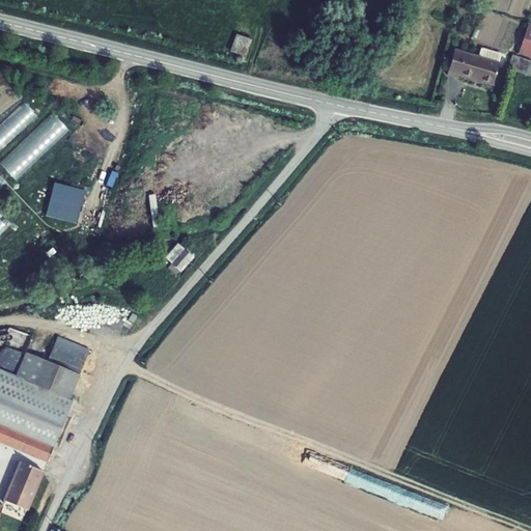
[(530,32),(524,30),(514,58),(530,62),(530,32)]
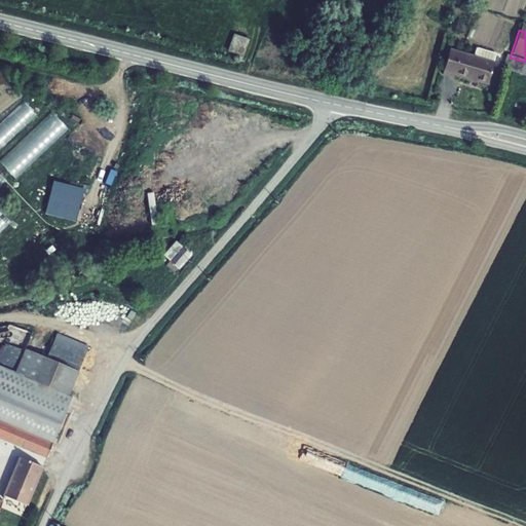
[(249,40),(233,35),(227,52),(243,58),(249,40)]
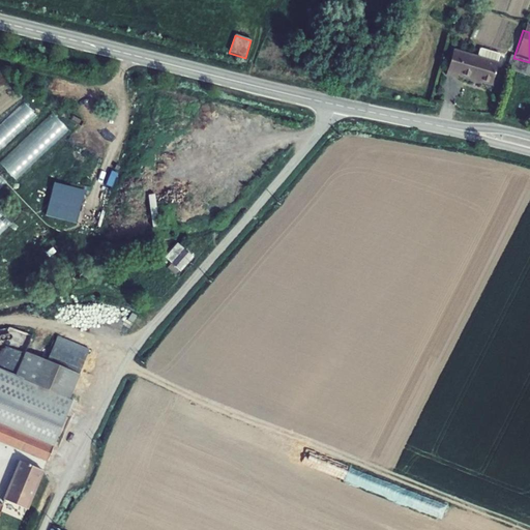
[(489,87),(495,66),(494,66),(497,57),(477,52),(475,61),(450,54),(443,79),(455,82),(457,79),(489,87)]
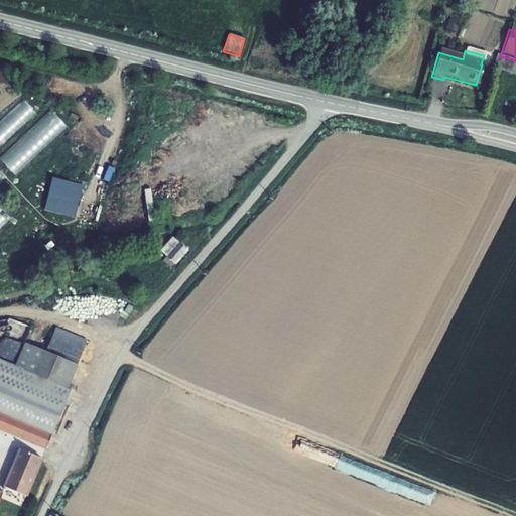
[(487,66),(486,69),(515,78),(515,63),(491,55),(487,66)]
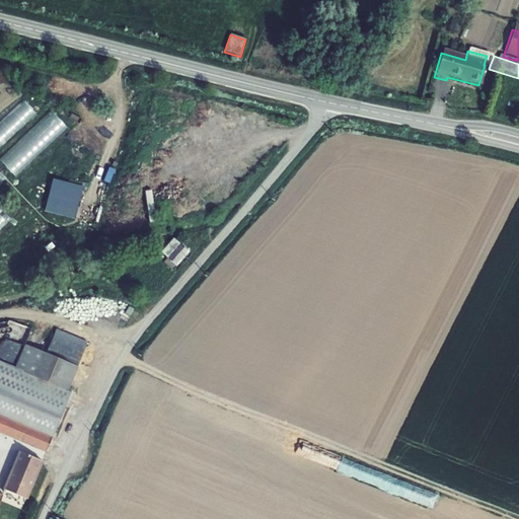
[(25,99),(0,123),(0,147),(38,113),(25,99)]
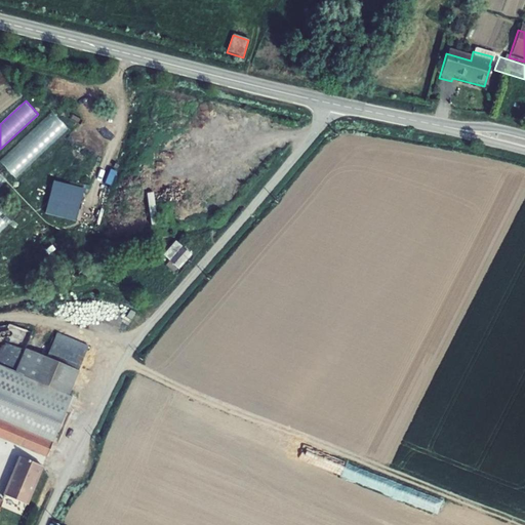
[(1,160),(17,177),(70,127),(53,111),(1,160)]
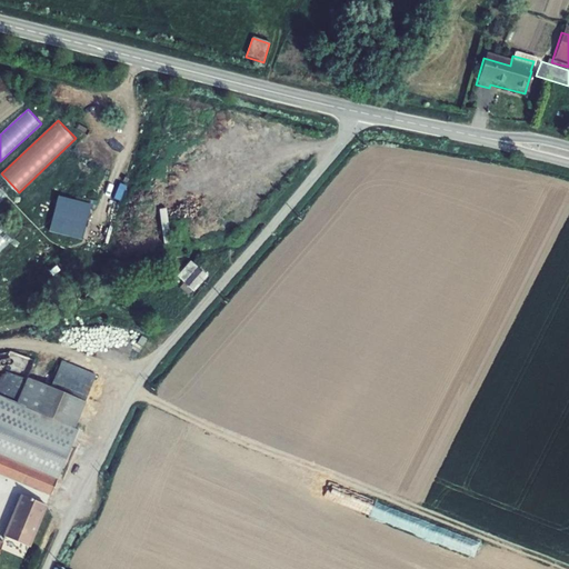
[(59,196),(50,231),(85,240),(93,203),(59,196)]
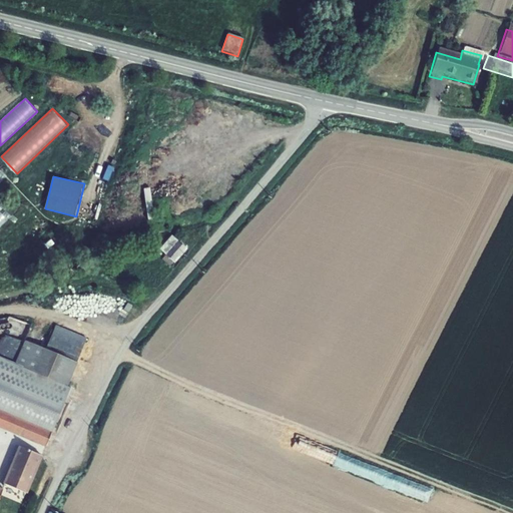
[(152,186),(145,187),(148,218),(155,217),(152,186)]
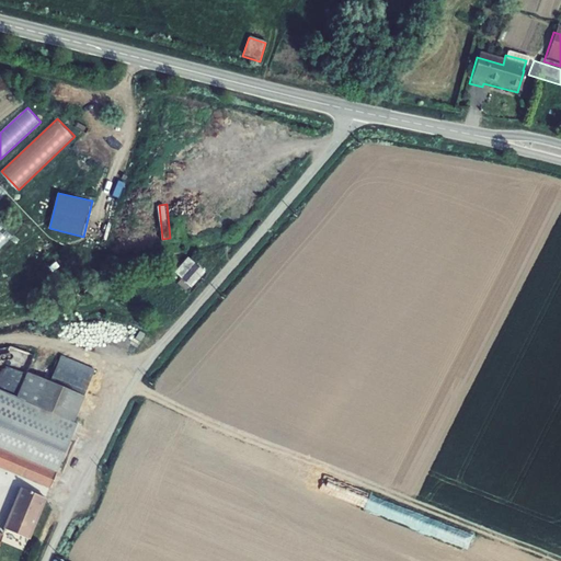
[(0,249),(13,235),(0,221),(0,249)]
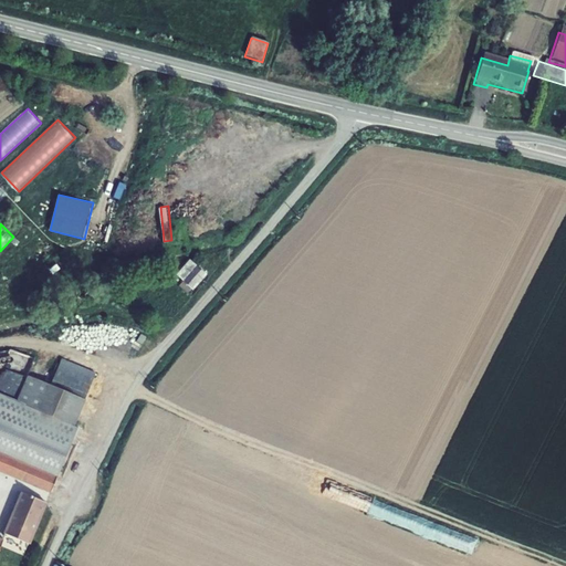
[(178,274),(184,279),(196,263),(192,261),(189,262),(178,274)]
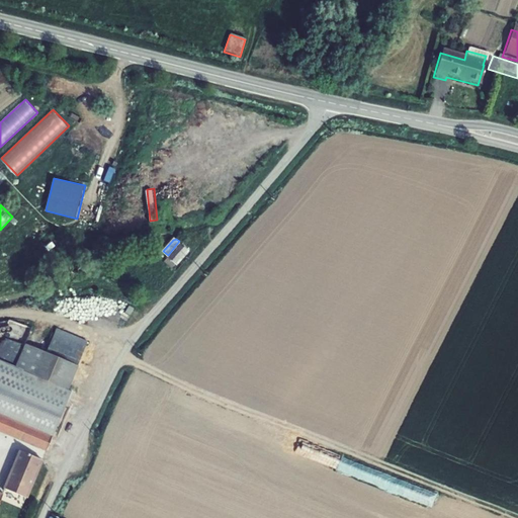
[(189,249),(179,241),(168,255),(177,262),(186,251),(189,249)]
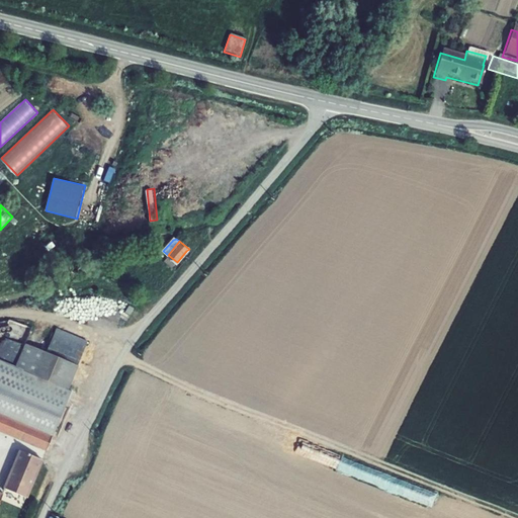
[(165,259),(173,266),(177,262),(168,255),(165,259)]
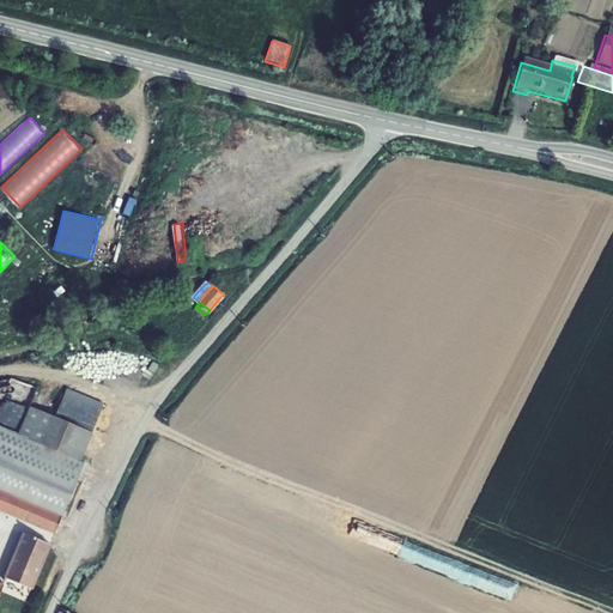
[(153,362),(147,369),(152,372),(159,365),(153,362)]
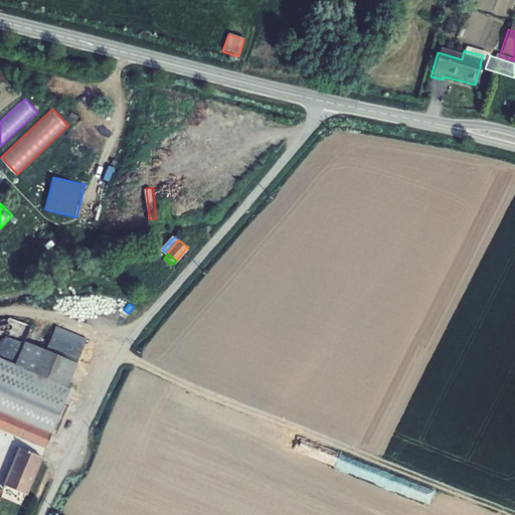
[(29,337),(29,322),(10,321),(9,336),(29,337)]
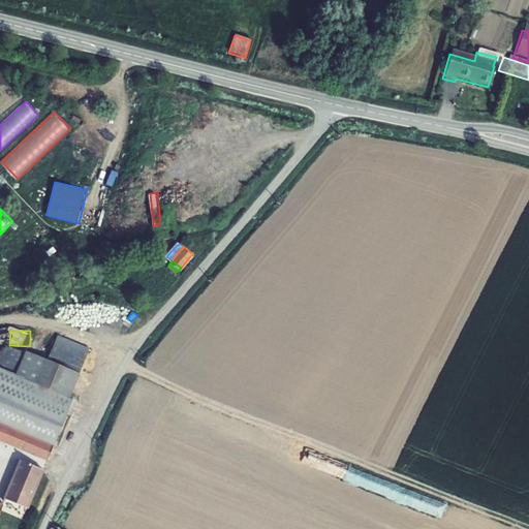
[(23,376),(74,400),(97,352),(65,337),(54,362),(34,352),(23,376)]
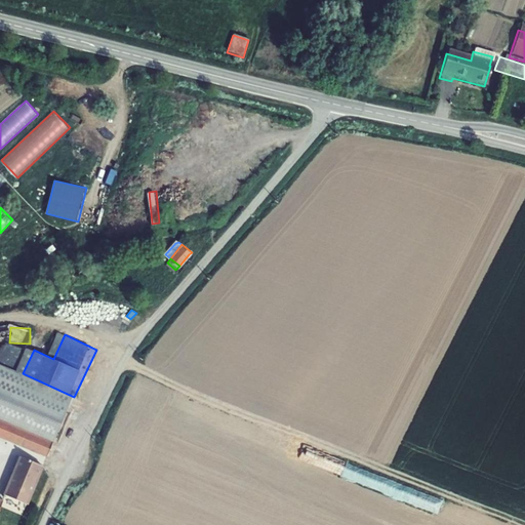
[(0,417),(55,444),(77,399),(74,397),(23,373),(0,362),(0,417)]
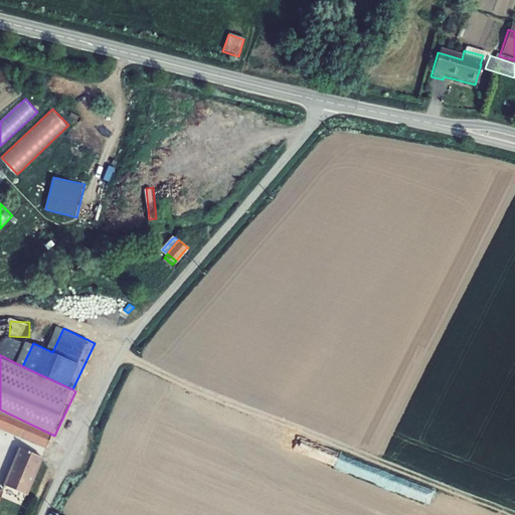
[(0,409),(0,494),(1,493),(0,492),(0,426),(47,451),(54,436),(0,409)]
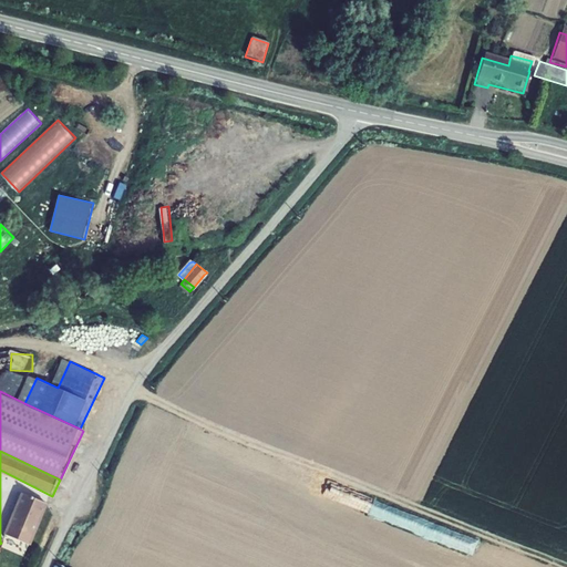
[(47,507),(23,495),(4,535),(29,546),(47,507)]
